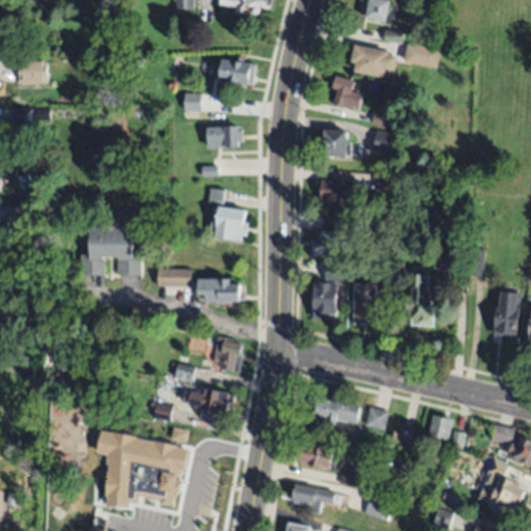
[(175,0),(193,0),(193,9),(175,8),(175,0)]
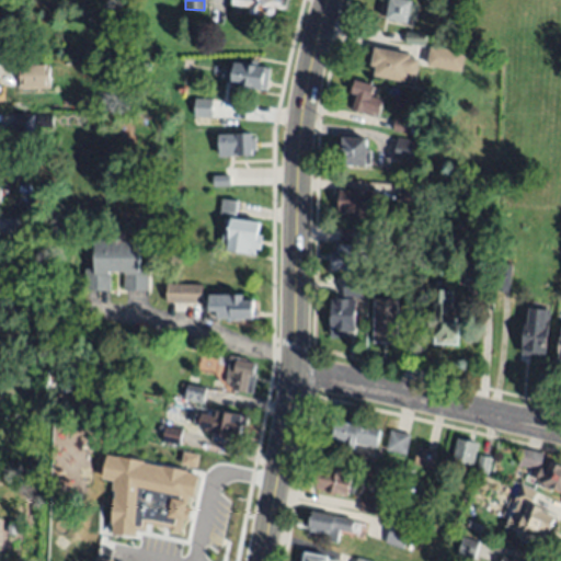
[(232,10),(233,1),(229,0),(282,0),(282,7),(275,7),(275,9),(275,14),(272,16),(266,14),(262,13),(262,16),(232,10)]
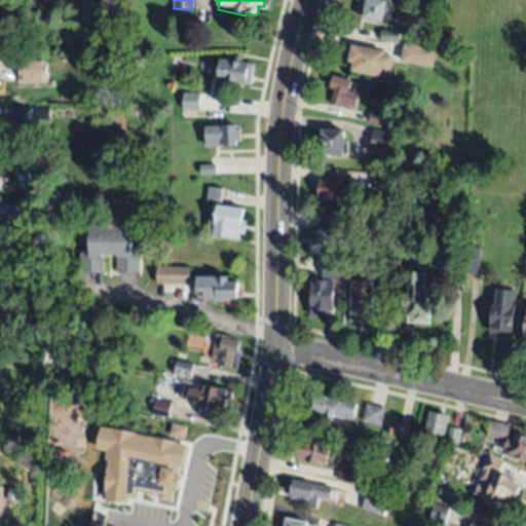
[(391,5),(388,21),(381,19),(381,21),(357,15),(360,0),(380,0),(385,1),(384,4),(391,5)]
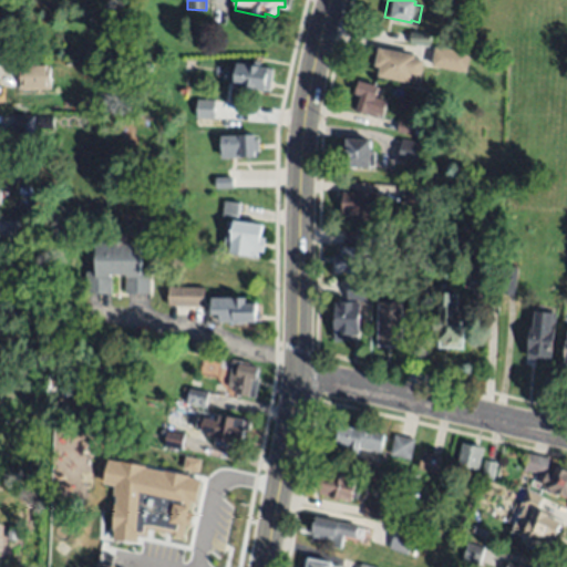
[(410,44),(411,31),(431,33),(430,45),(410,44)]
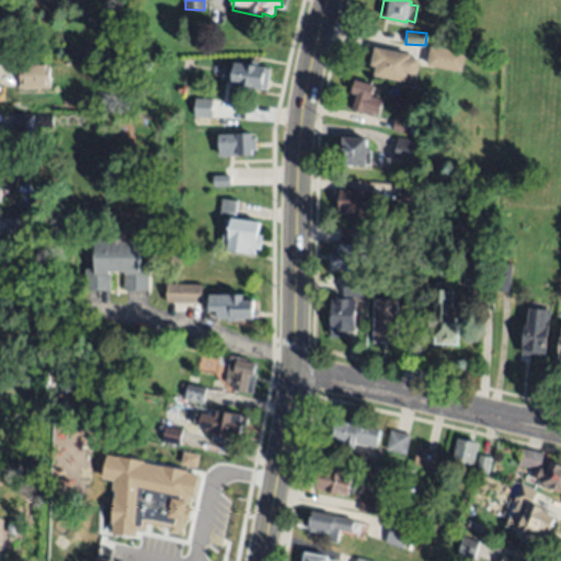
[(0,59),(0,42),(12,42),(12,45),(16,45),(16,57),(11,56),(11,60),(0,59)]
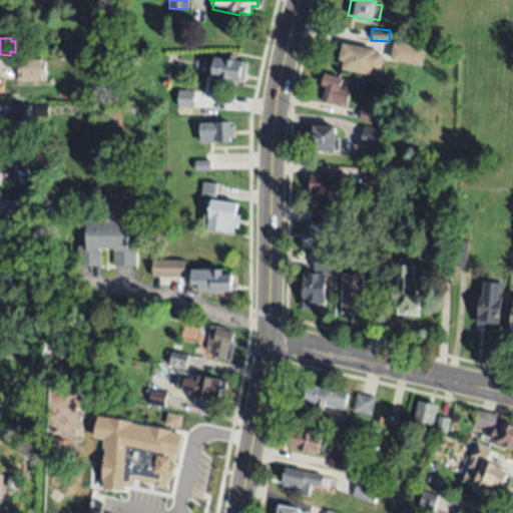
[(394,43),(424,48),(421,65),(391,60),(394,43)]
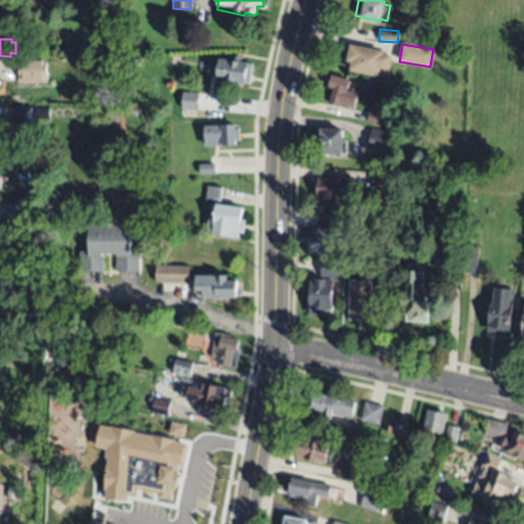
[(350,45),(383,51),(383,54),(390,56),(388,66),(389,66),(387,78),(349,71),(351,61),(347,60),(350,45)]
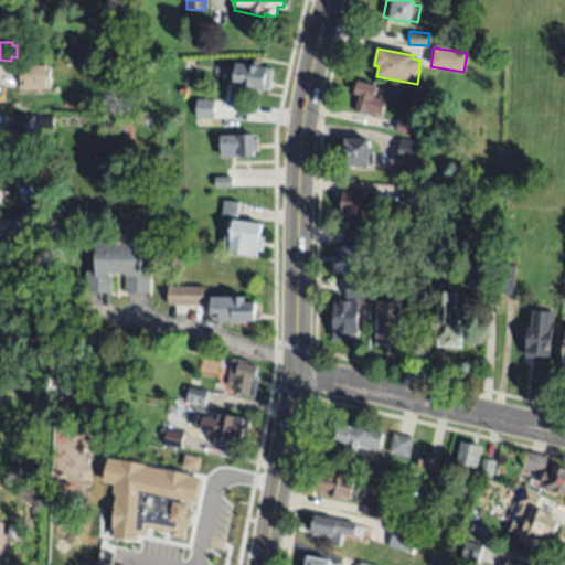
[(272,68),(268,92),(233,85),(237,62),(272,68)]
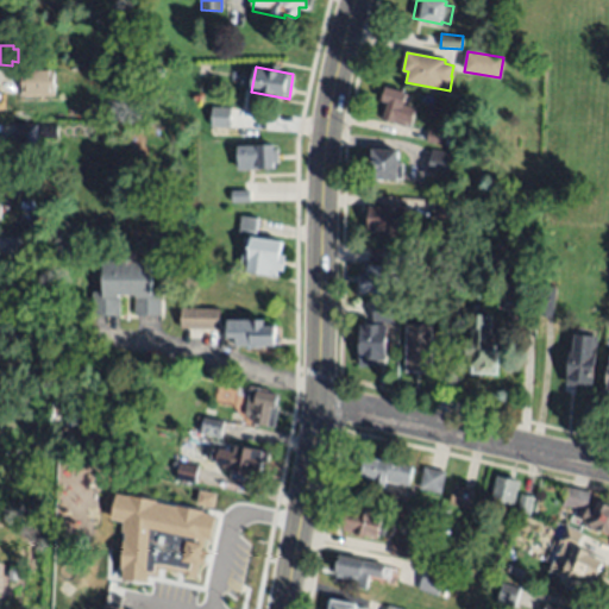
[(19,90),(20,68),(39,69),(38,92),(19,90)]
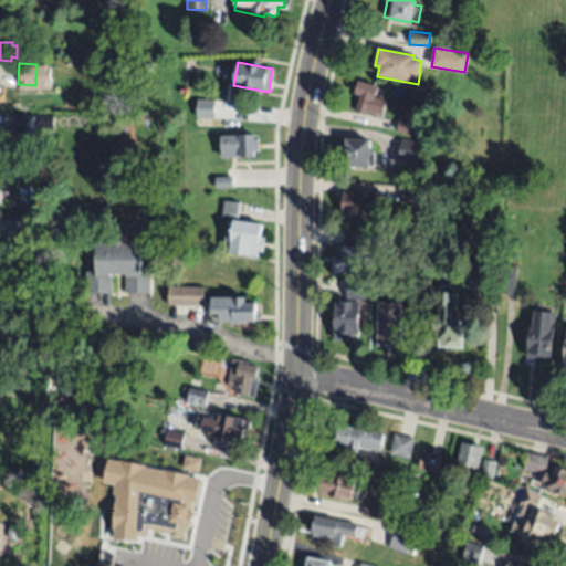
[(386,102),(381,115),(377,114),(376,116),(350,109),(356,94),(355,93),(358,82),(377,86),(374,97),(386,102)]
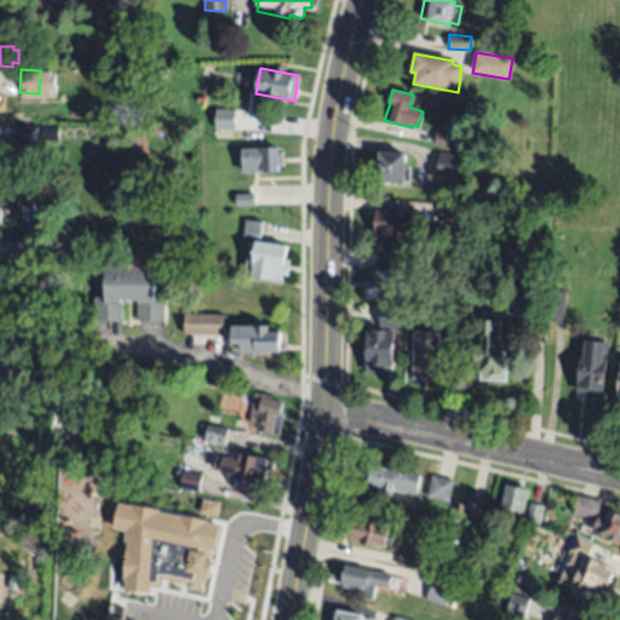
[(216,128),(216,109),(235,110),(234,130),(216,128)]
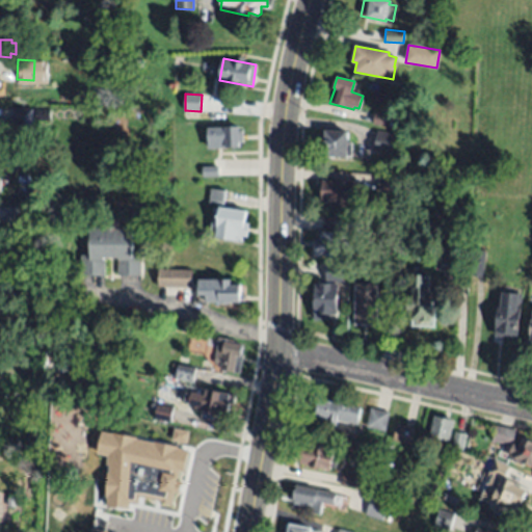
[(15,132),(16,108),(32,109),(32,133),(15,132)]
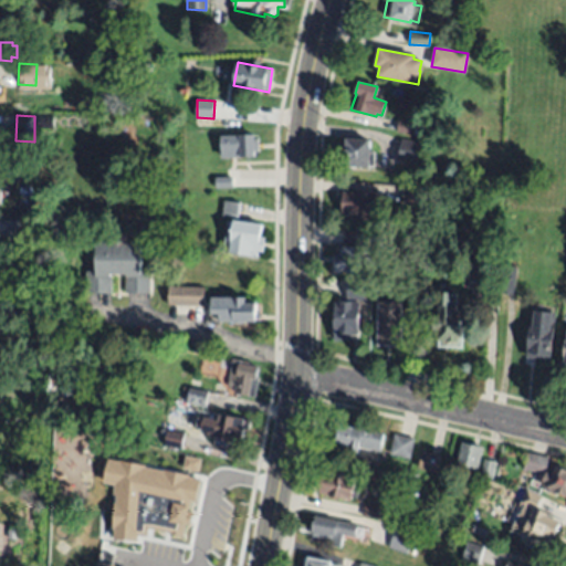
[(38,116),(53,116),(52,129),(37,128),(38,116)]
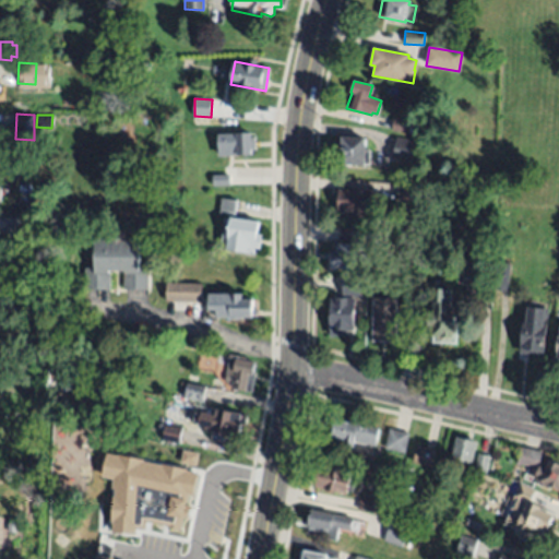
[(391,131),(393,119),(408,121),(406,133),(391,131)]
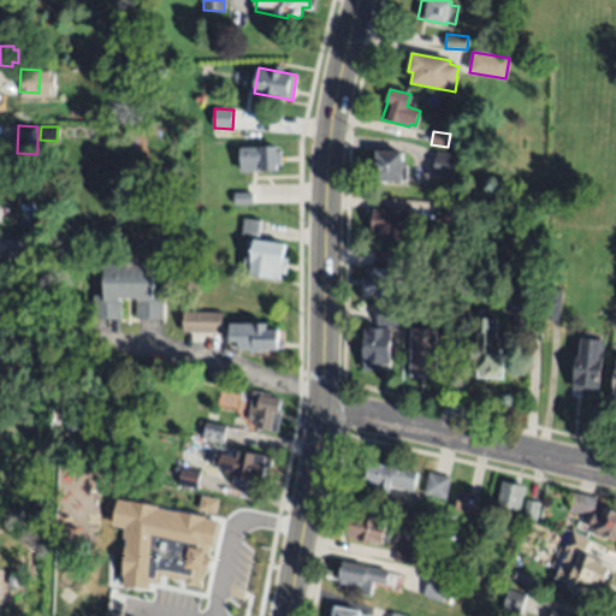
[(241,172),(241,147),(276,147),(276,150),(280,150),(280,165),(277,165),(277,170),(262,170),(262,171),(241,172)]
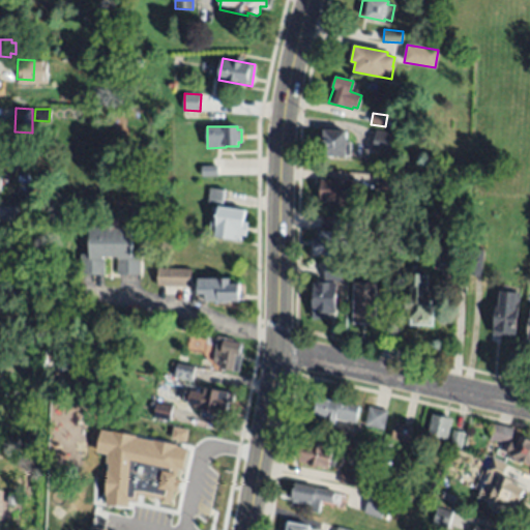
[(347,130),(347,143),(350,143),(349,156),(323,155),(323,152),(318,152),(318,134),(324,134),(324,129),(347,130)]
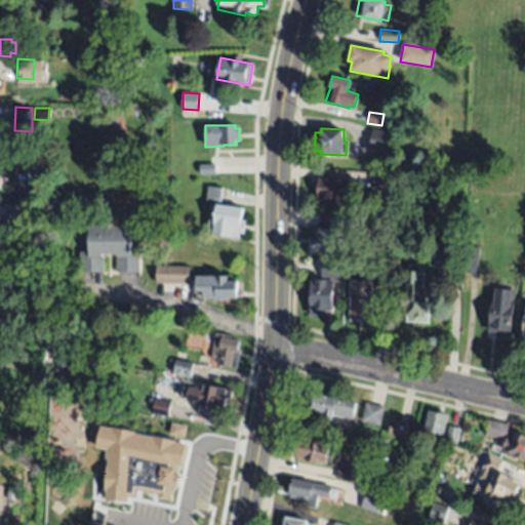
[(372,129),(391,132),(387,152),(369,150),(372,129)]
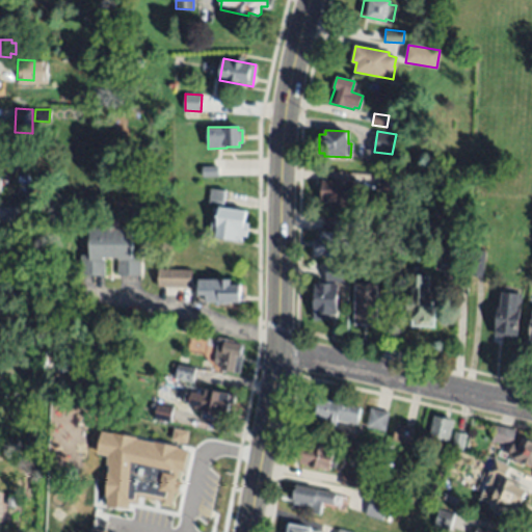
[(202,177),(202,167),(217,166),(217,176),(202,177)]
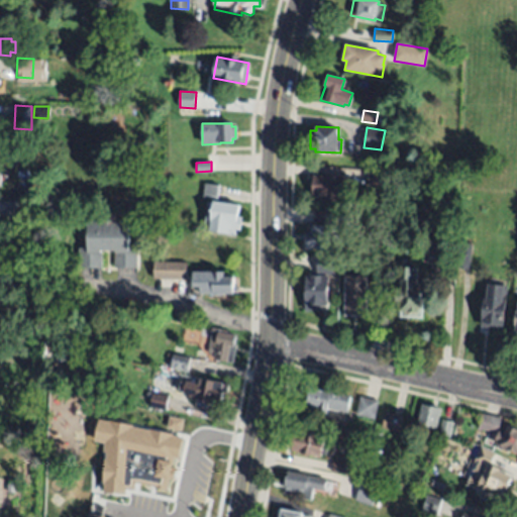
[(370,171),(385,172),(383,188),(368,186),(370,171)]
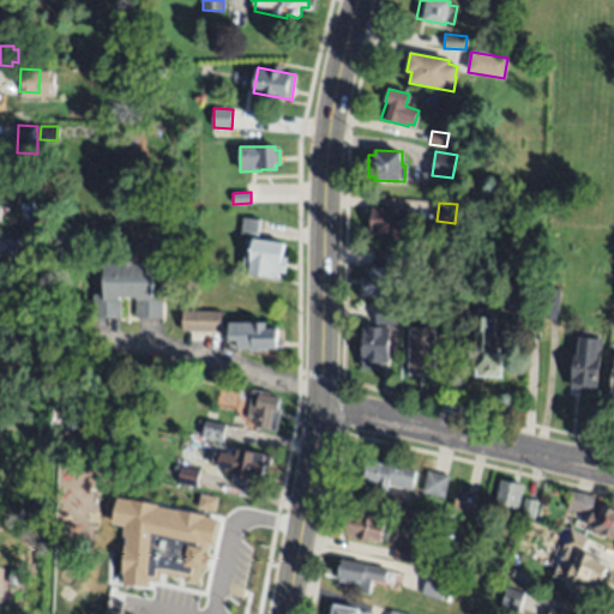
[(399,244),(384,242),(384,233),(371,233),(372,220),(368,220),(369,209),(372,209),(372,206),(384,206),(403,208),(403,217),(410,218),(410,229),(402,228),(402,235),(399,235),(399,244)]
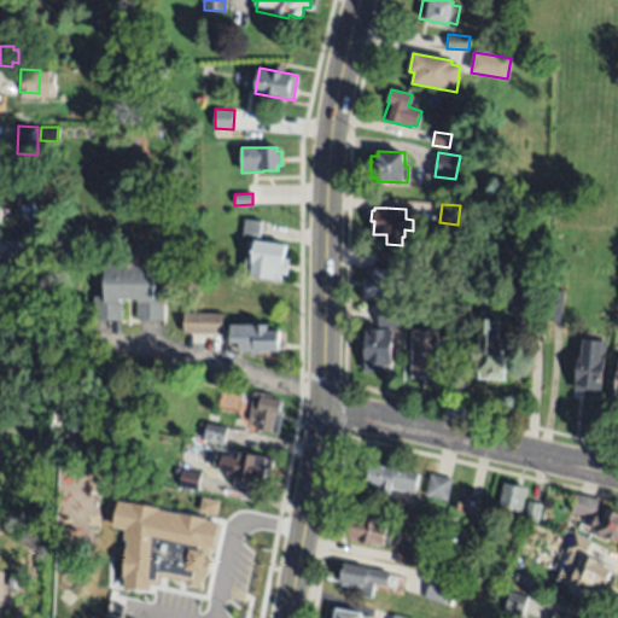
[(237,234),(238,228),(243,228),(244,220),(262,221),(260,237),(238,234),(237,234)]
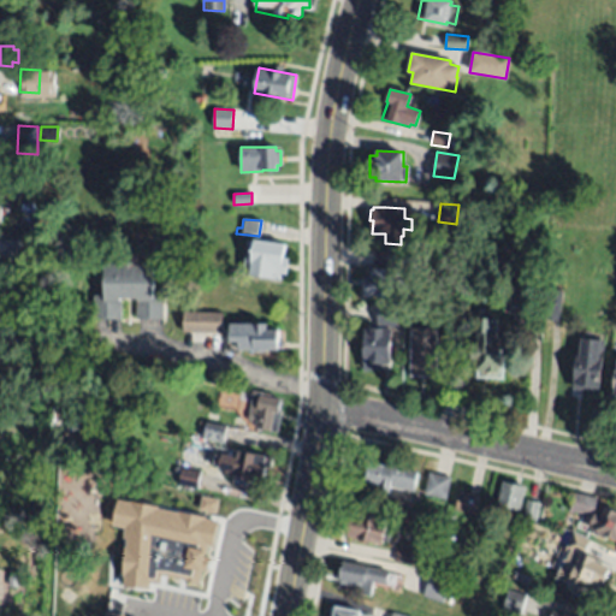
[(19,259),(0,258),(0,240),(21,242),(19,259)]
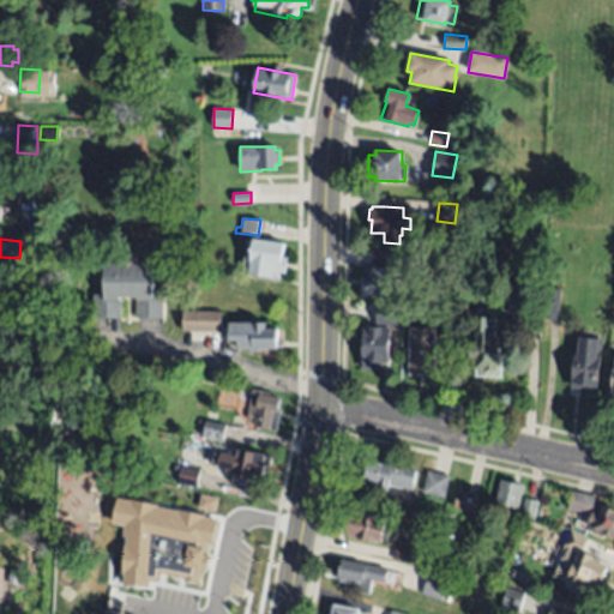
[(253,239),(284,244),(282,257),(288,258),(286,274),(280,272),(278,280),(248,274),(251,266),(242,265),(245,253),(251,253),(252,239),(253,239)]
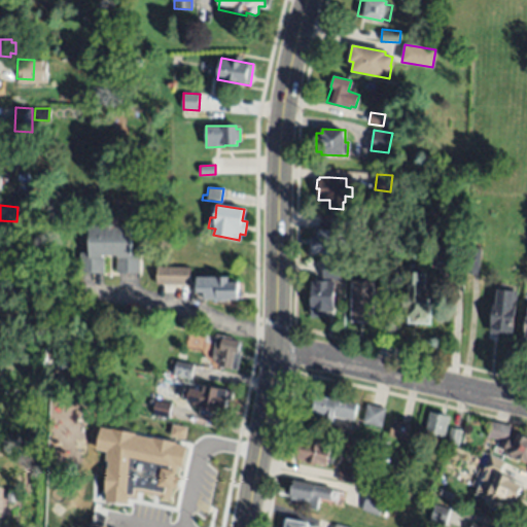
[(335,214),(353,214),(353,231),(335,231),(335,214)]
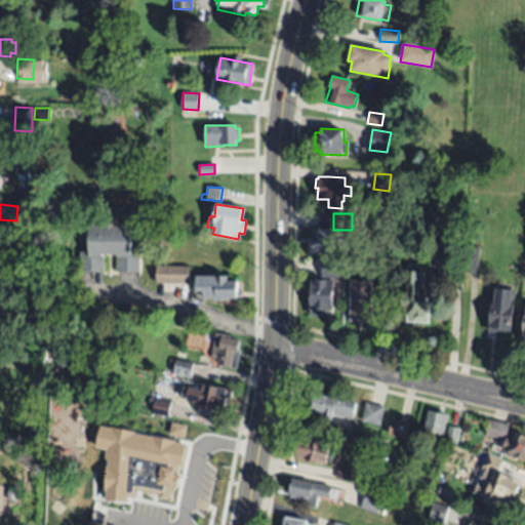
[(88,225),(105,226),(105,223),(115,223),(115,226),(131,226),(130,251),(138,251),(138,272),(115,271),(116,252),(104,252),(103,271),(78,270),(79,250),(87,251),(88,225)]
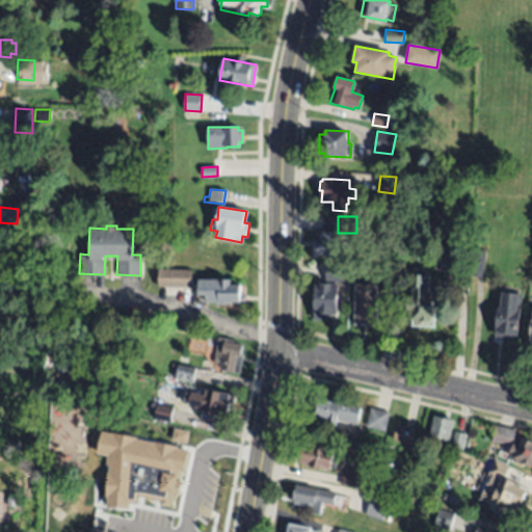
[(314,255),(314,240),(320,240),(321,233),(348,234),(347,257),(314,255)]
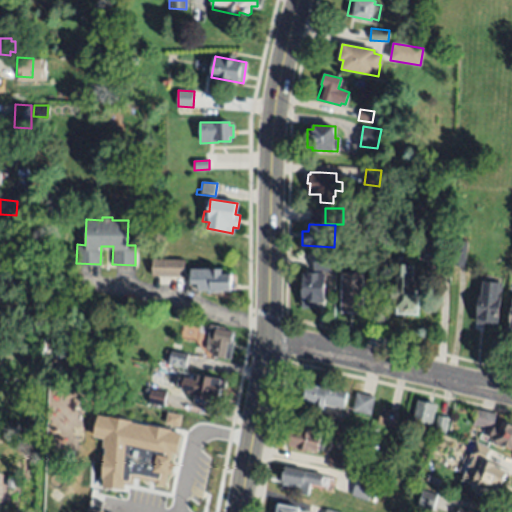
[(368,267),(369,252),(381,253),(380,268),(378,268),(371,268),(371,267),(368,267)]
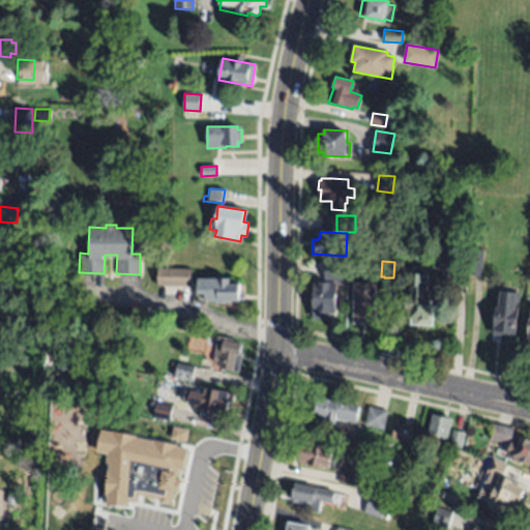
[(326,266),(344,267),(343,282),(325,281),(326,266)]
